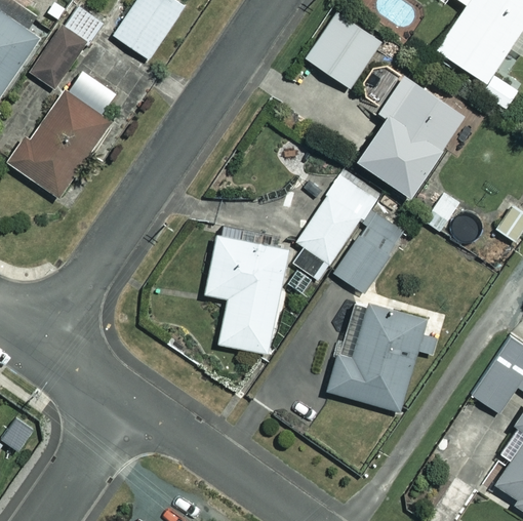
[(40,0),(11,0),(33,12),(40,0)]
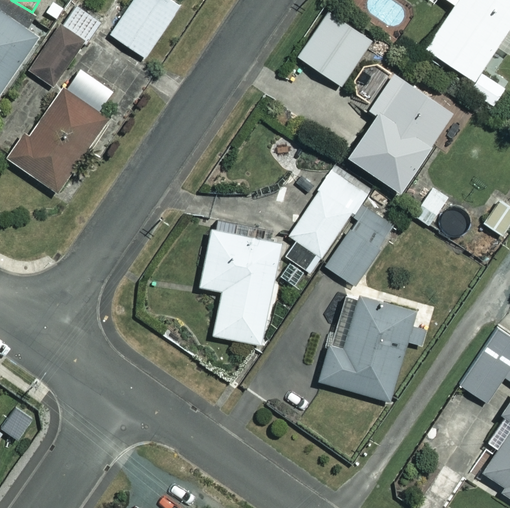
[(183,8),(170,0),(135,0),(112,36),(148,60),(183,8)]
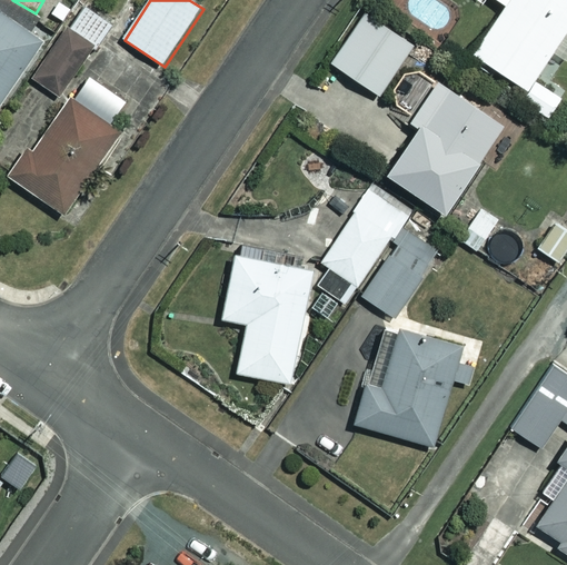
[(566,97),(536,77),(566,31),(566,0),(497,0),(506,6),(474,55),(527,90),(521,99),(553,120),(566,100),(566,97)]
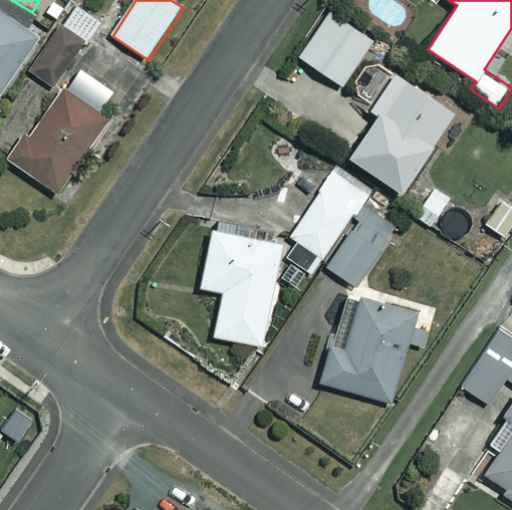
[(101,22),(76,5),(29,71),(53,89),(101,22)]
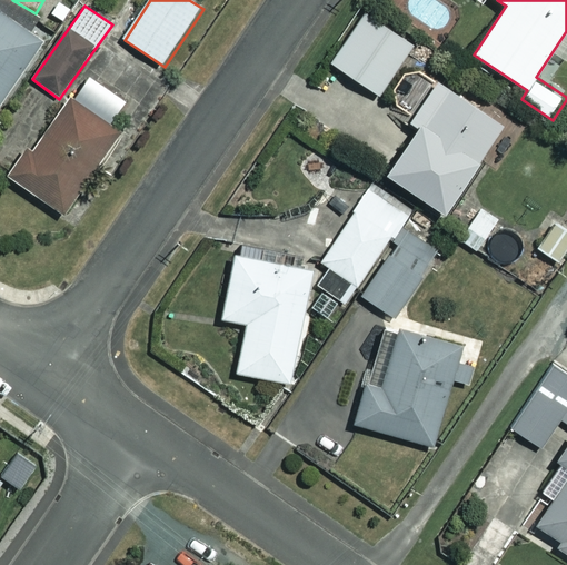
[(0,105),(43,41),(0,11),(0,105)]
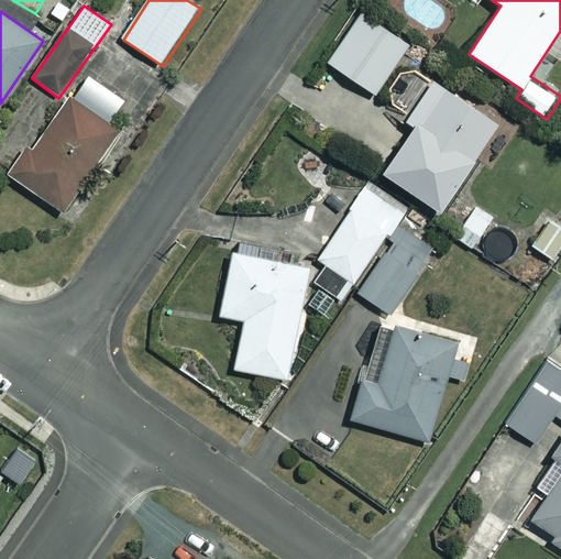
[(497,120),(439,85),(384,174),(442,209),(497,120)]
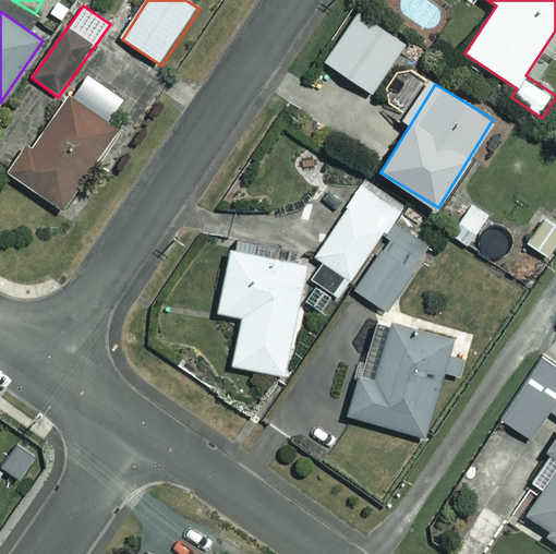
[(118,131),(70,97),(14,176),(62,209),(118,131)]
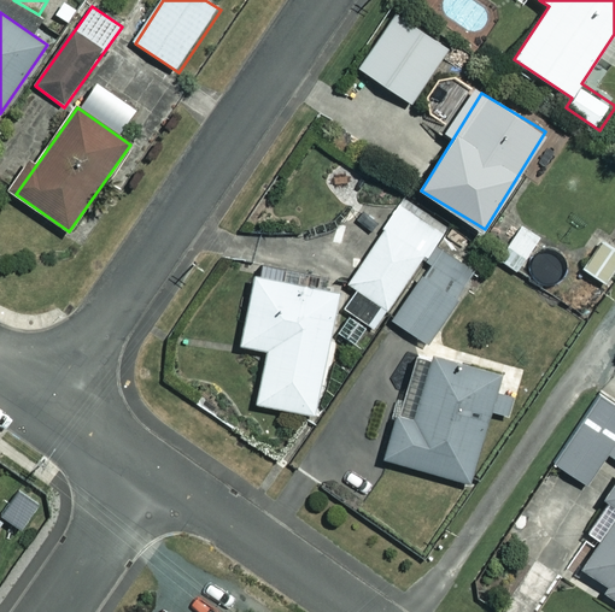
[(556,249),(523,225),(499,260),(532,283),(556,249)]
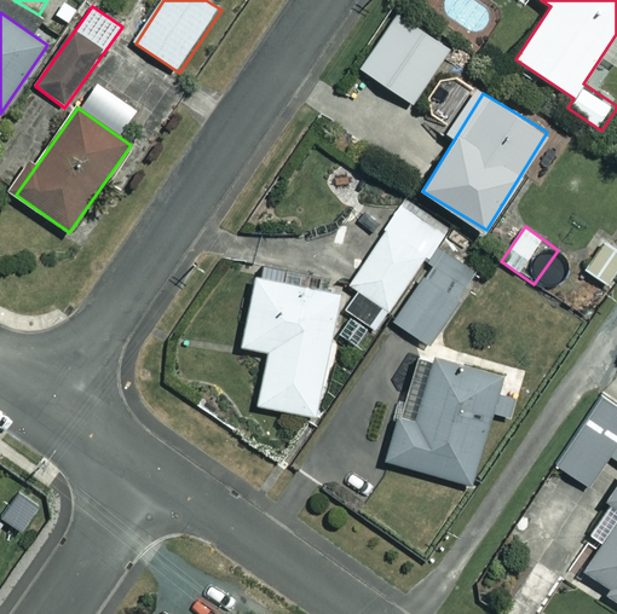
[(425,252),(392,230),(340,307),(373,329),(425,252)]
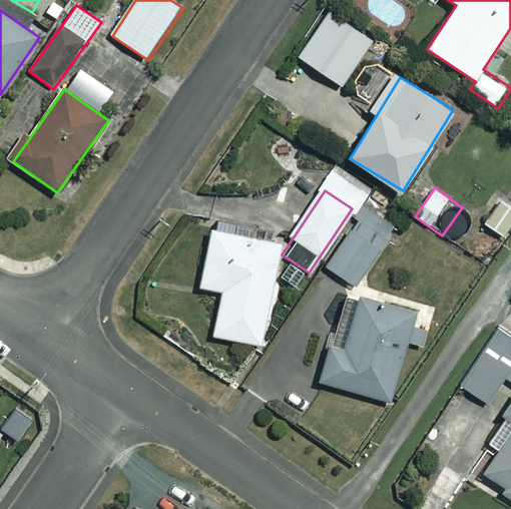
[(510,208),(498,199),(482,222),(504,237),(510,227),(510,208)]
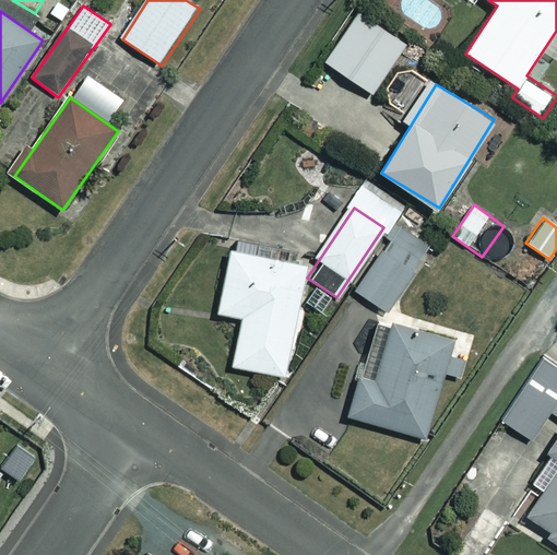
[(306,267),(230,251),(217,315),(243,319),(233,368),(283,378),(306,267)]
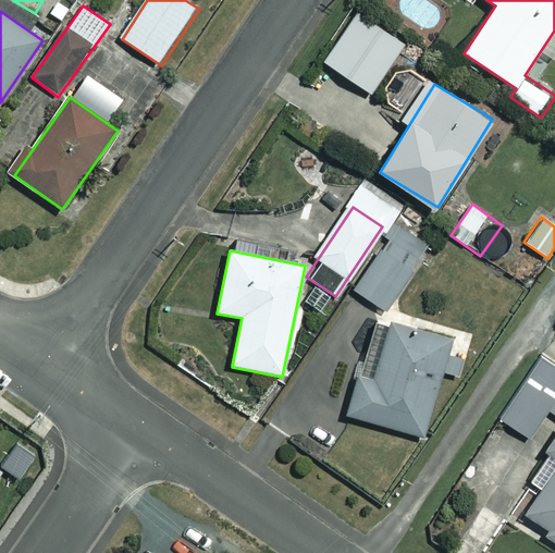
[(411,272),(380,250),(354,290),(385,311),(411,272)]
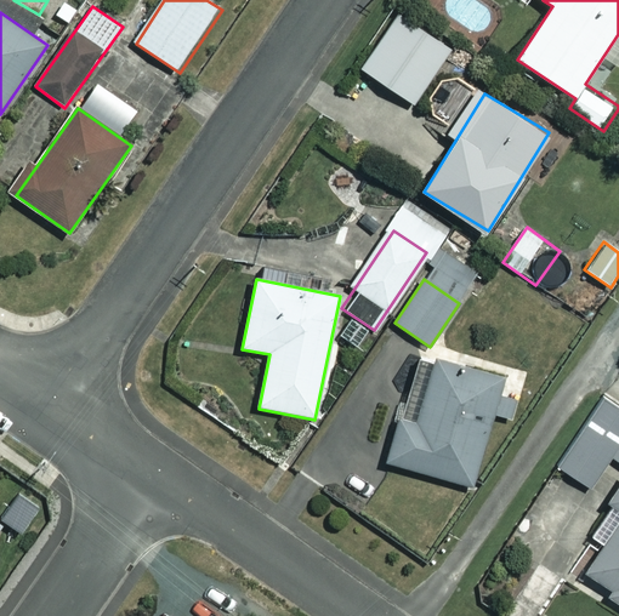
[(524,381),(436,355),(416,423),(399,418),(386,463),(475,489),(497,414),(514,418),(524,381)]
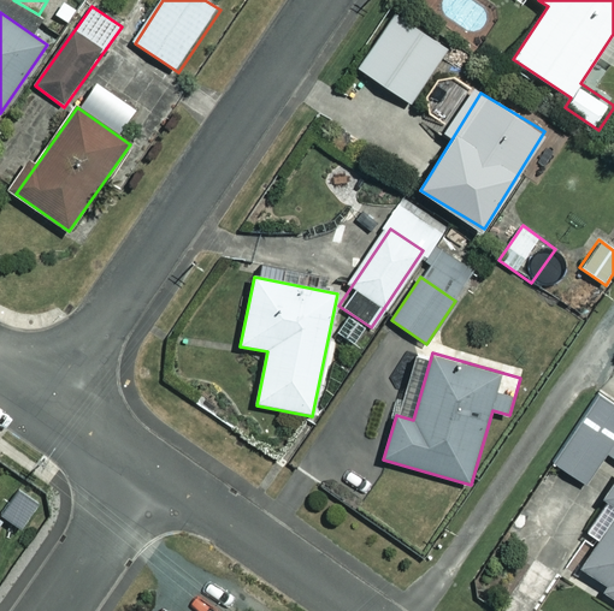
[(613,402),(600,392),(553,467),(582,486),(603,454),(613,460),(613,484),(586,529),(602,539),(578,576),(613,599),(613,402)]
